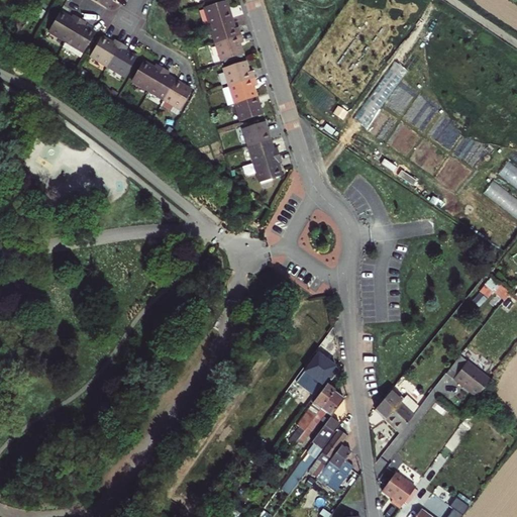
[(206,8),(212,26),(232,20),(226,2),(206,8)]
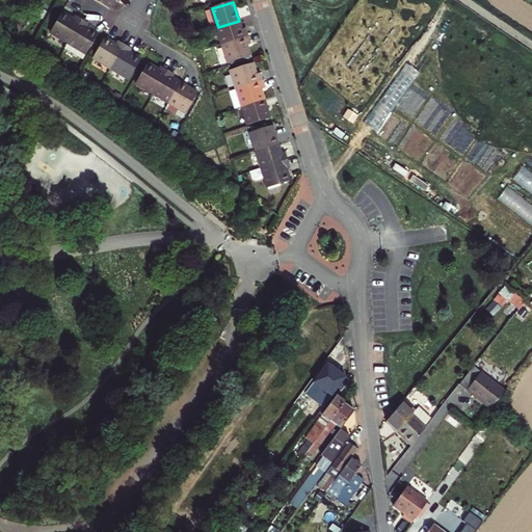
[(51,31),(68,41),(82,18),(75,14),(73,17),(63,11),(51,31)]
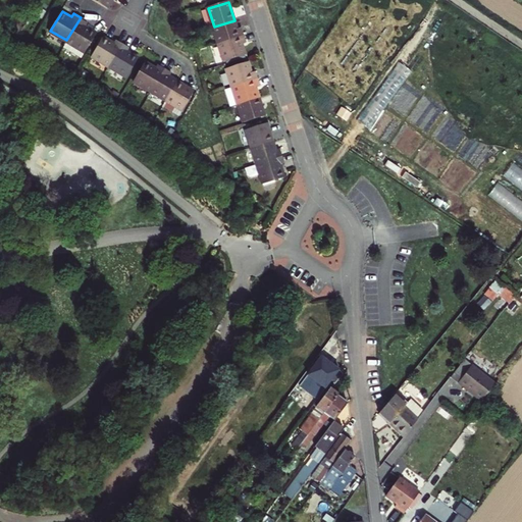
[(81,17),(66,40),(63,46),(79,56),(94,31),(86,24),(87,21),(81,17)]
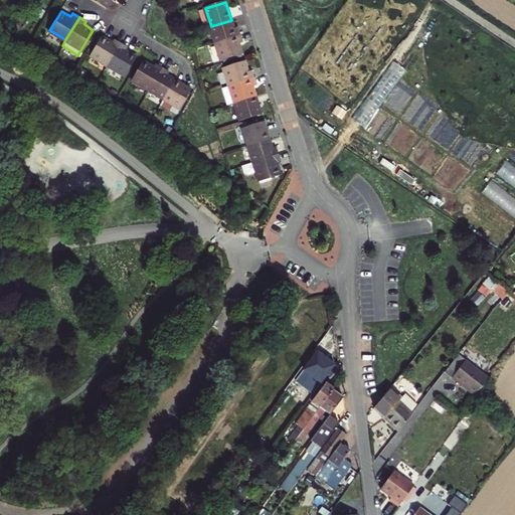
[(211,26),(216,43),(240,36),(238,28),(234,29),(231,20),(211,26)]
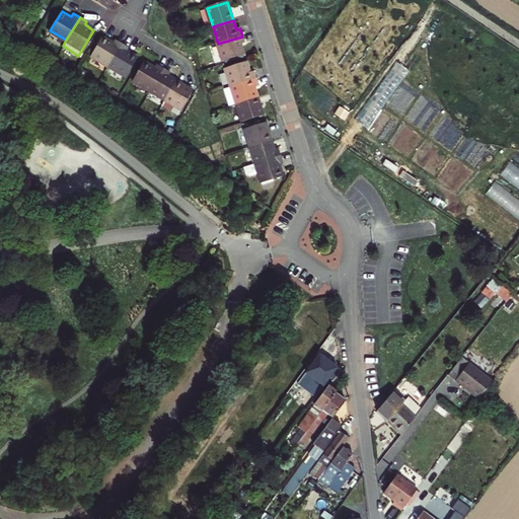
[(107,65),(121,43),(115,39),(113,43),(103,36),(91,56),(107,65)]
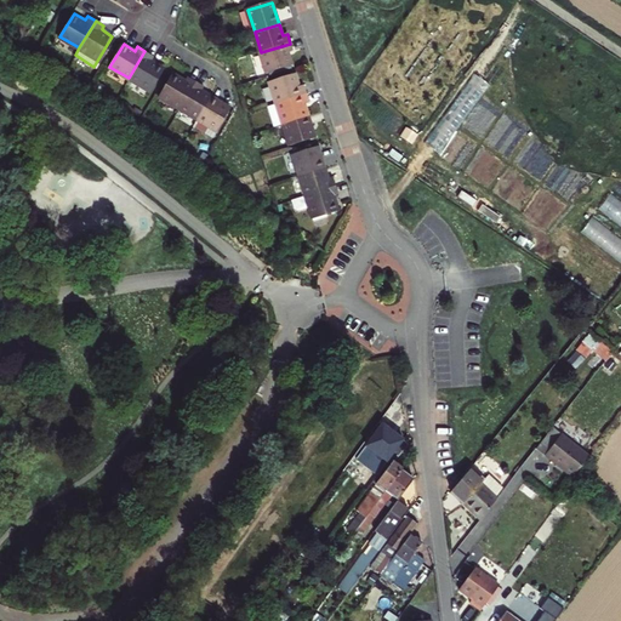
[(290,44),(261,52),(268,74),(292,67),(289,56),(294,55),(290,44)]
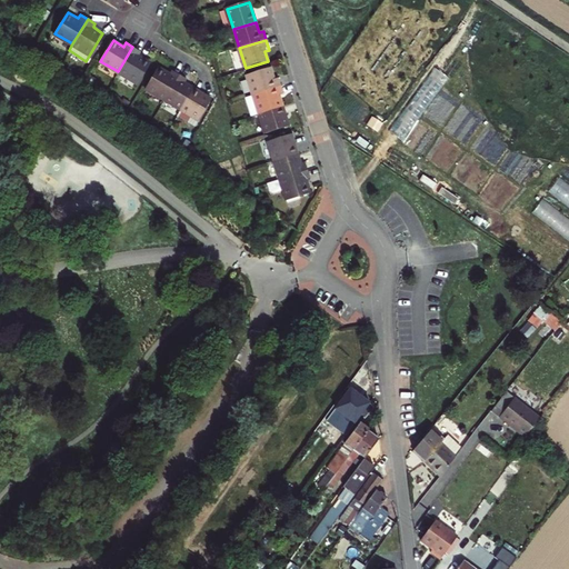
[(141,51),(132,47),(118,71),(136,82),(149,61),(139,56),(141,51)]
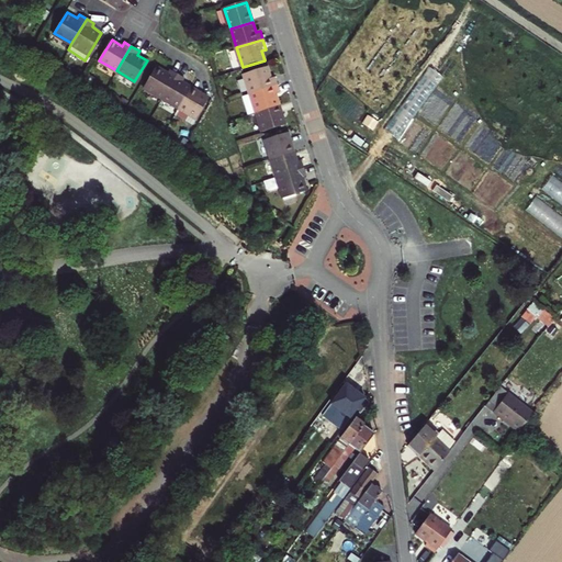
[(145,88),(161,99),(176,75),(170,71),(167,75),(157,68),(145,88)]
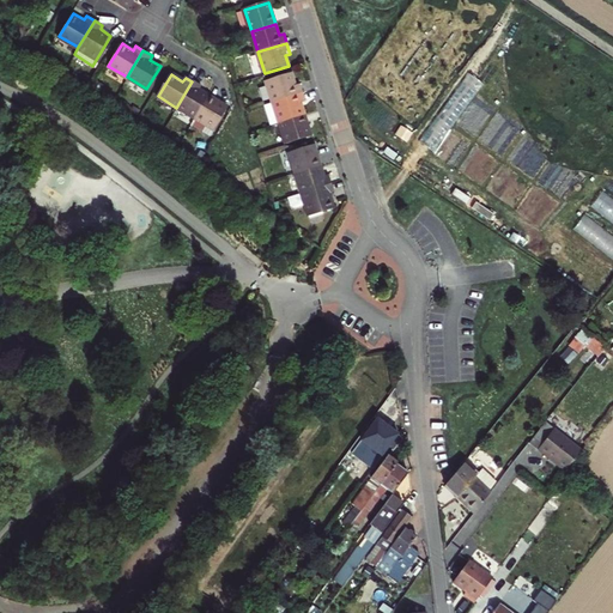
[(292,76),(267,83),(274,103),(303,95),(299,86),(296,87),(292,76)]
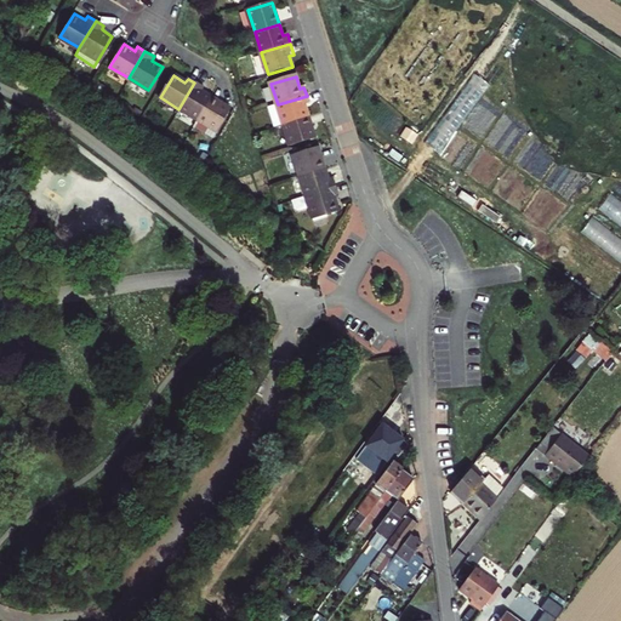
[(203,87),(194,83),(178,109),(197,120),(210,97),(201,92),(203,87)]
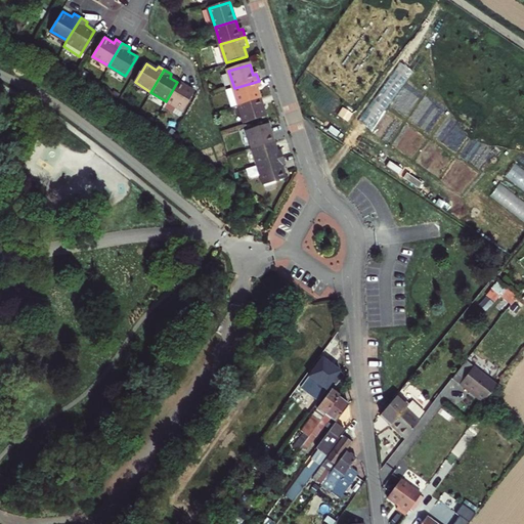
[(234,88),(239,106),(261,99),(258,90),(261,89),(259,81),(234,88)]
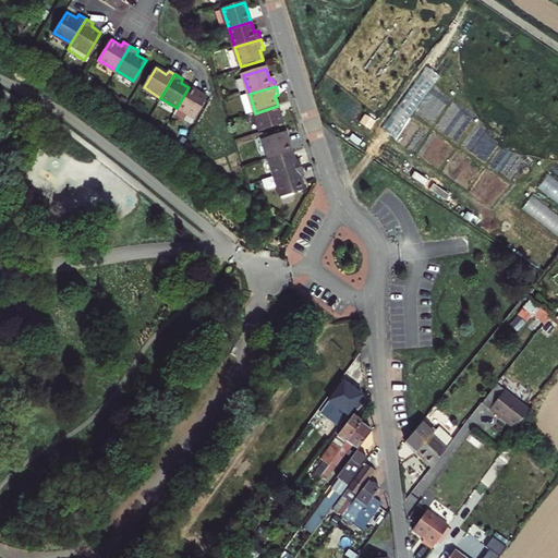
[(189,87),(177,108),(172,114),(190,124),(206,98),(189,87)]
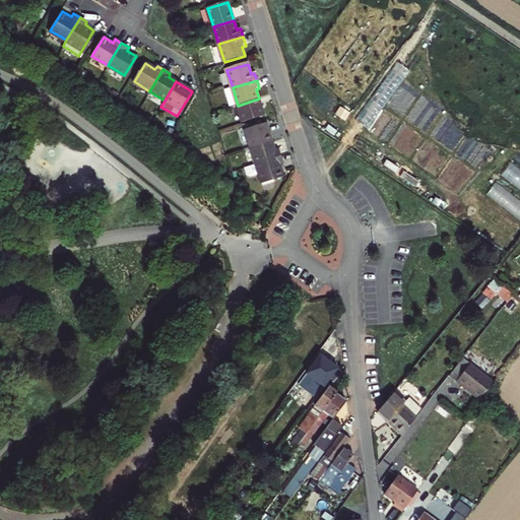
[(259,99),(238,106),(244,124),(264,117),(259,99)]
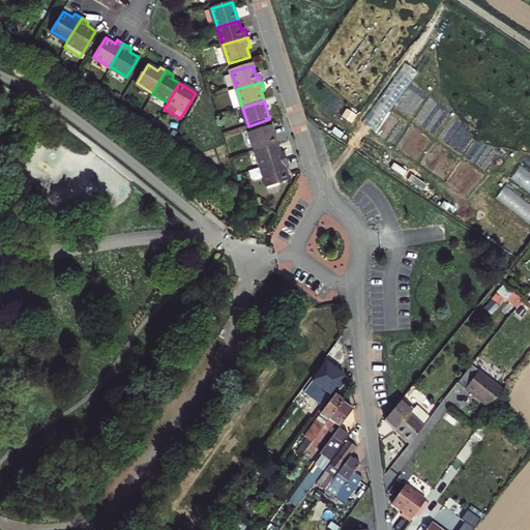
[(251,133),(256,150),(277,144),(271,126),(251,133)]
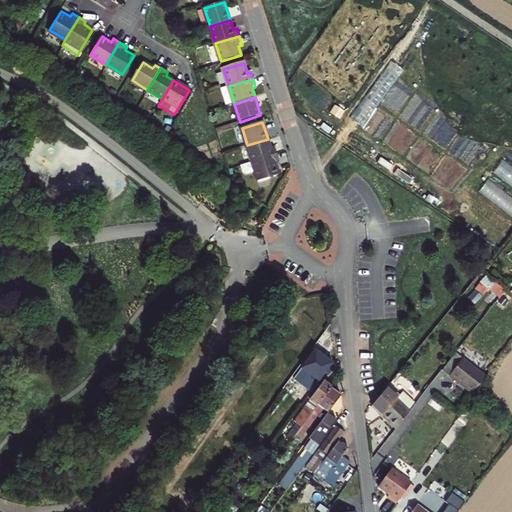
[(268,139),(247,145),(252,162),(277,154),(275,148),(271,149),(268,139)]
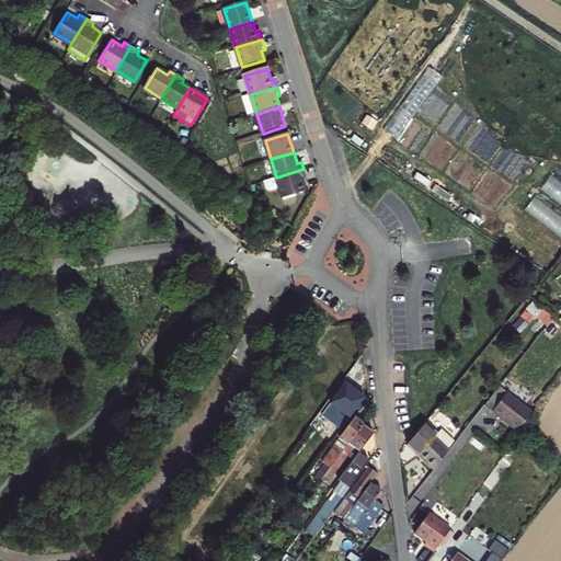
[(304,169),(276,178),(264,181),(265,187),(268,190),(271,190),(281,187),(284,198),(306,191),(302,180),(306,179),(304,169)]
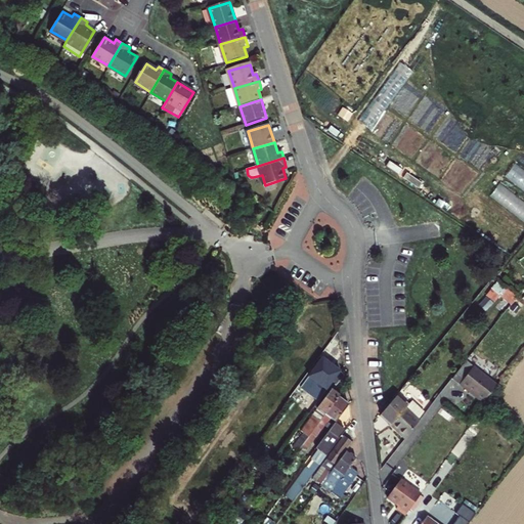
[(510,293),(496,282),(491,289),(505,300),(510,293)]
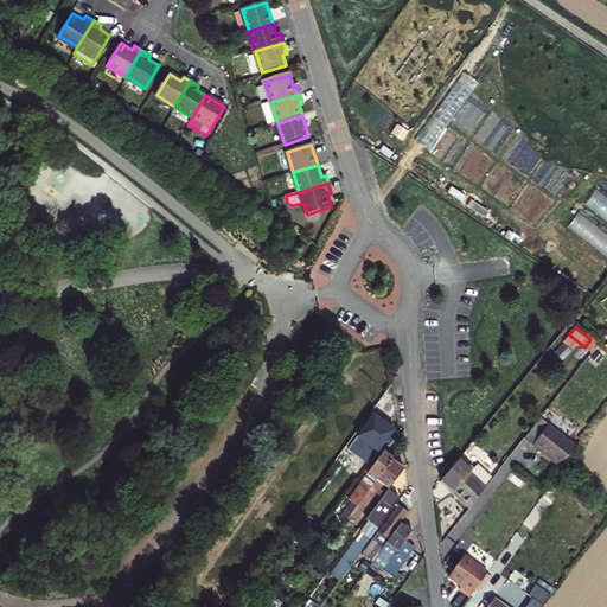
[(384,393),(375,406),(382,411),(391,397),(384,393)]
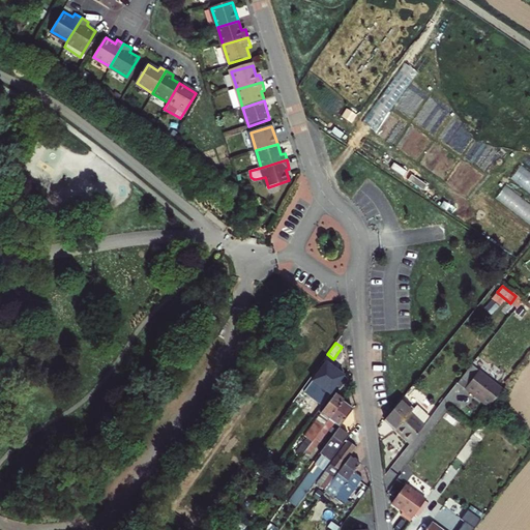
[(344,377),(323,360),(303,387),(312,393),(314,390),(327,400),(333,391),(336,386),(344,377)]
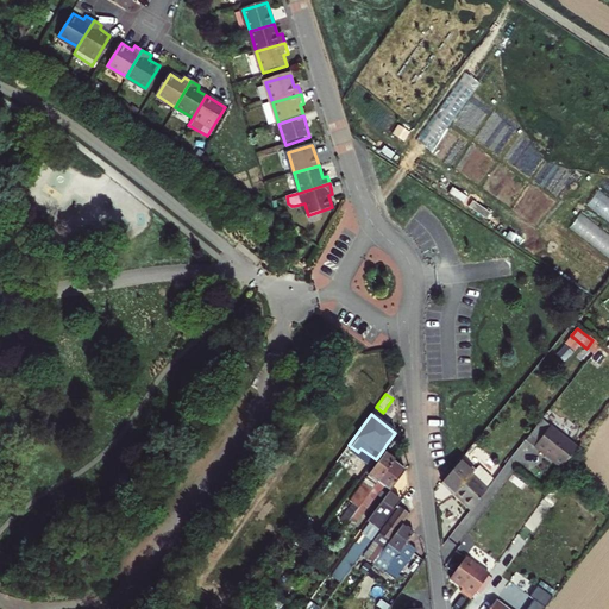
[(540,421),(525,441),(560,470),(577,450),(540,421)]
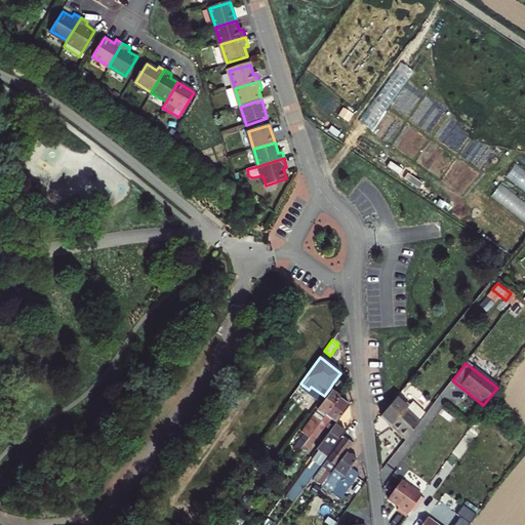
[(345,376),(340,373),(333,382),(337,386),(345,377),(345,376)]
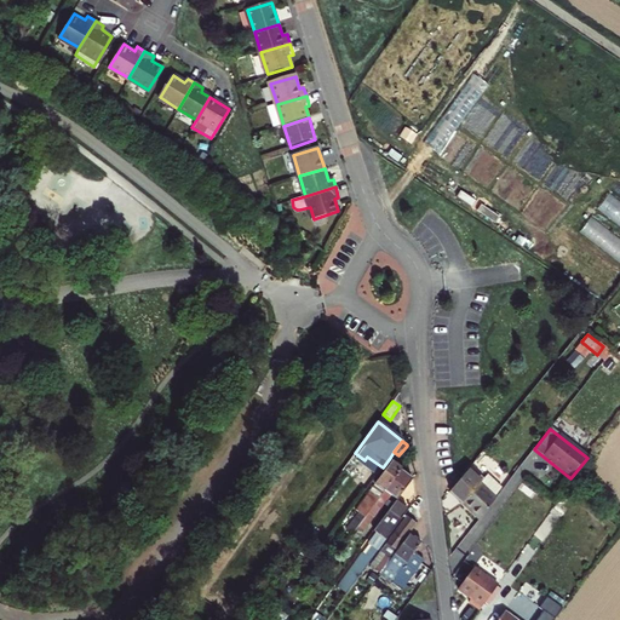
[(369,512),(400,470),(402,468),(390,458),(383,468),(372,482),(375,484),(356,510),(359,512),(348,528),(355,533),(359,528),(369,512)]
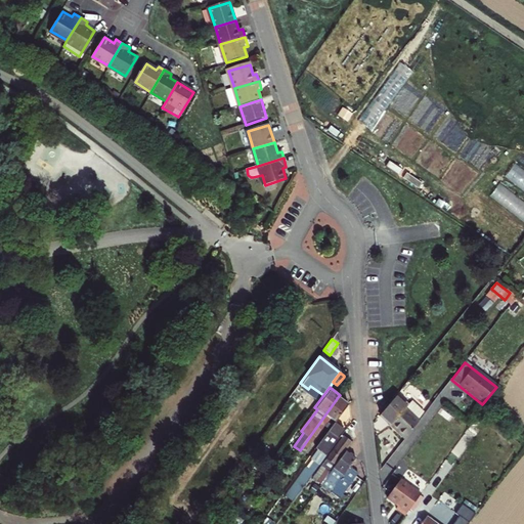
[(401,400),(395,396),(380,416),(406,436),(426,411),(410,398),(407,401),(403,398),(401,400)]
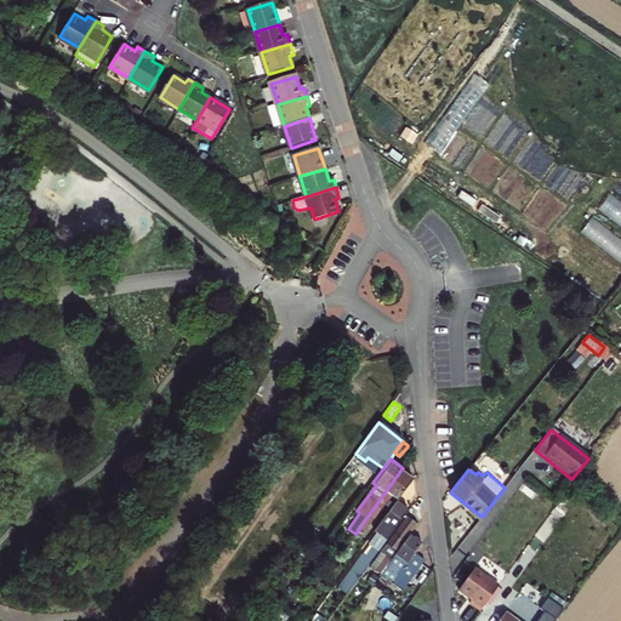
[(412,479),(400,471),(370,513),(375,517),(391,496),(397,500),(411,480),(412,479)]
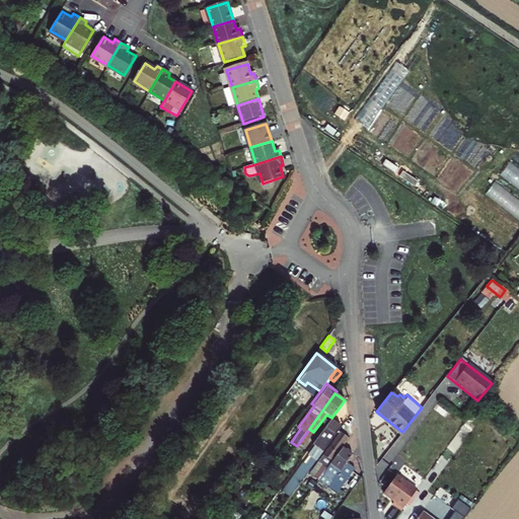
[(300,485),(342,428),(330,420),(320,434),(322,436),(309,454),(311,455),(293,480),(300,485)]
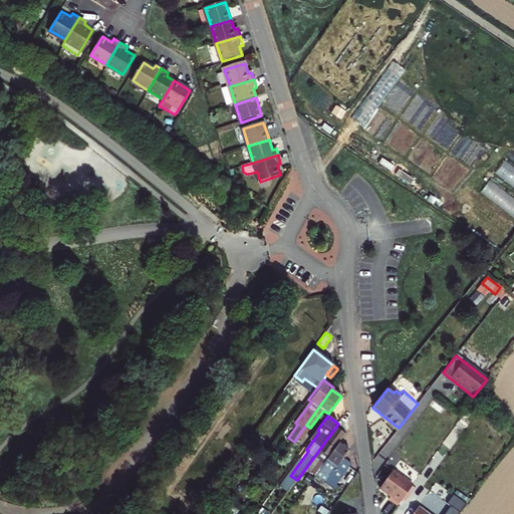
[(306,425),(297,438),(301,441),(310,428),(306,425)]
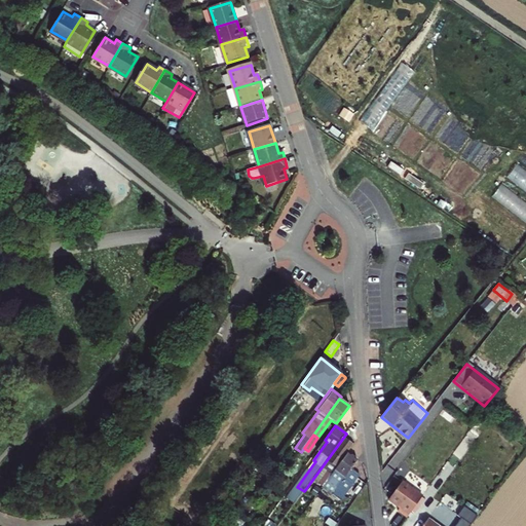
[(346,453),(352,444),(345,439),(324,470),(331,475),(334,471),(346,453)]
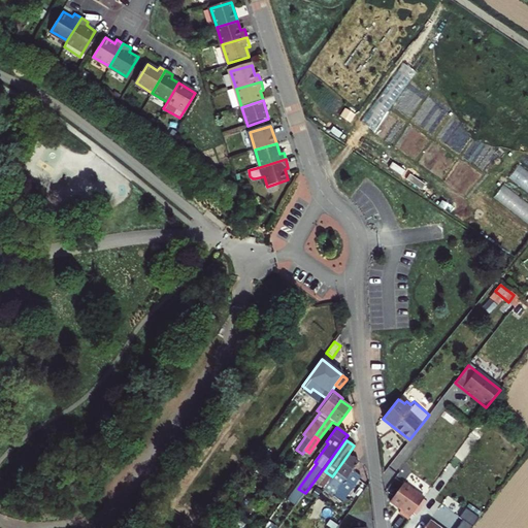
[(348,455),(335,472),(345,481),(353,471),(358,463),(358,462),(348,455)]
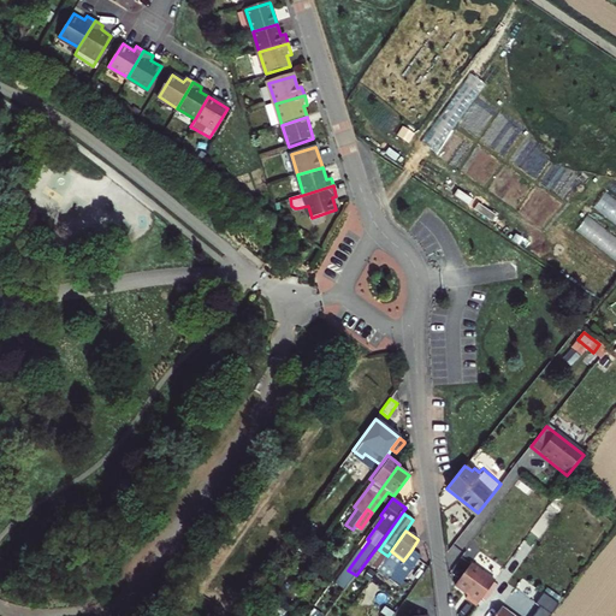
[(330,543),(325,549),(333,555),(337,549),(330,543)]
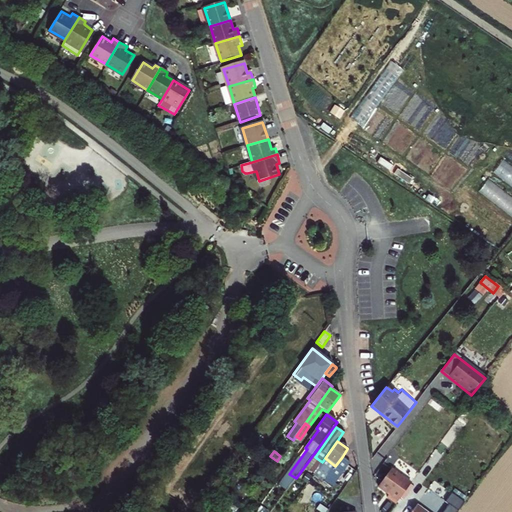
[(322,462),(315,457),(307,470),(313,474),(322,462)]
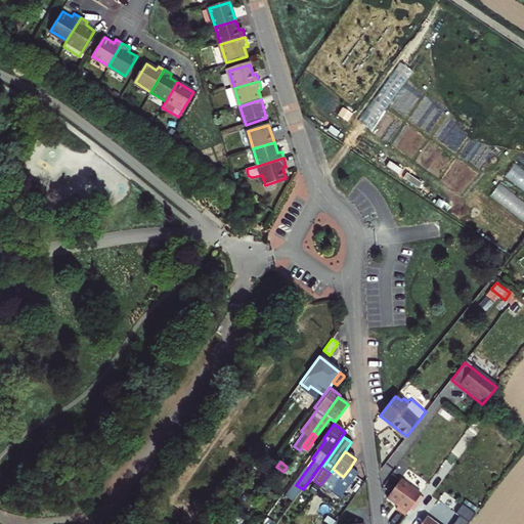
[(350,468),(343,477),(332,492),(339,498),(357,473),(350,468)]
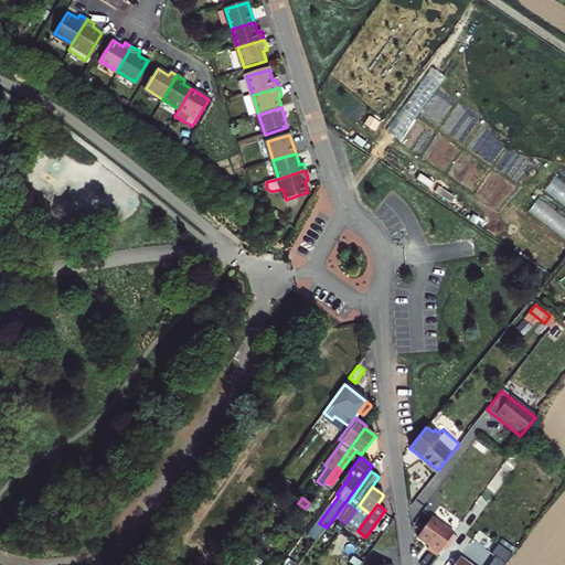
[(355,510),(345,523),(358,531),(370,514),(359,505),(355,510)]
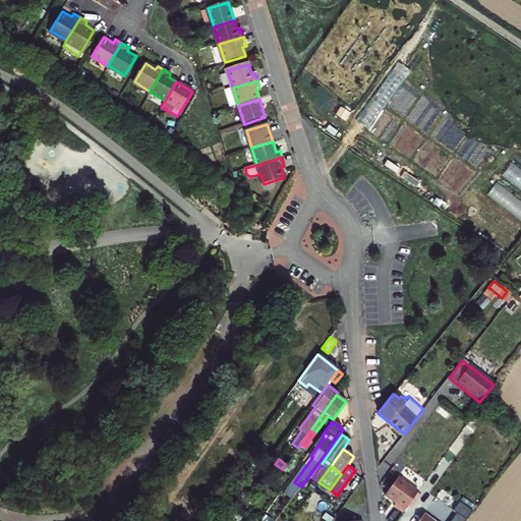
[(401,514),(416,493),(397,478),(385,495),(396,503),(393,508),(401,514)]
